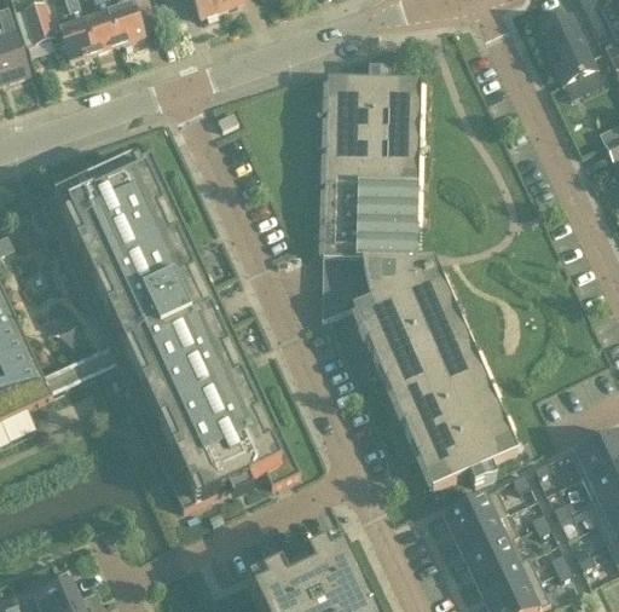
[(64,0),(73,23),(58,28),(63,42),(52,46),(57,59),(67,56),(70,63),(94,55),(84,19),(76,0),(64,0)]
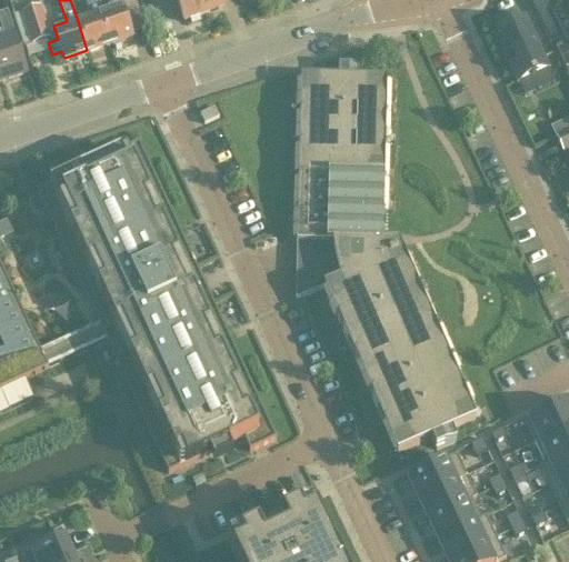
[(86,0),(90,13),(77,18),(87,49),(109,41),(99,11),(102,10),(98,0),(86,0)]
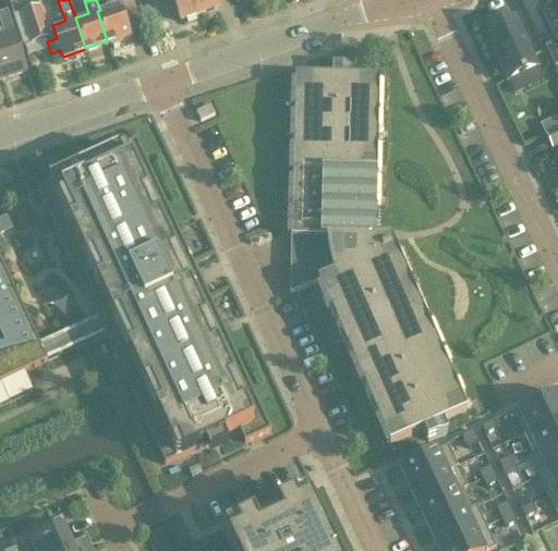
[(96,0),(100,10),(97,11),(107,40),(109,40),(112,41),(118,40),(120,36),(130,33),(119,1),(109,4),(108,0),(96,0)]
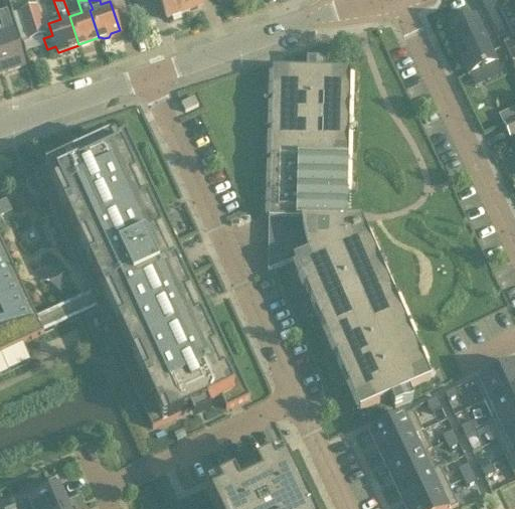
[(160,0),(166,17),(184,10),(180,0),(160,0)]
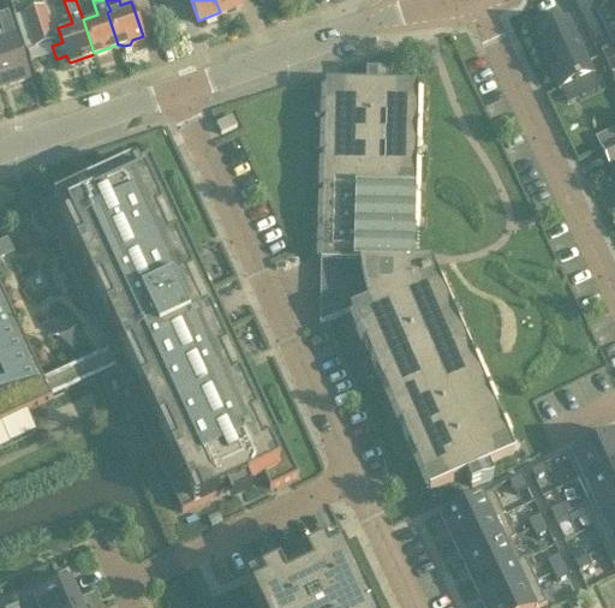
[(215,0),(220,12),(242,5),(239,0),(215,0)]
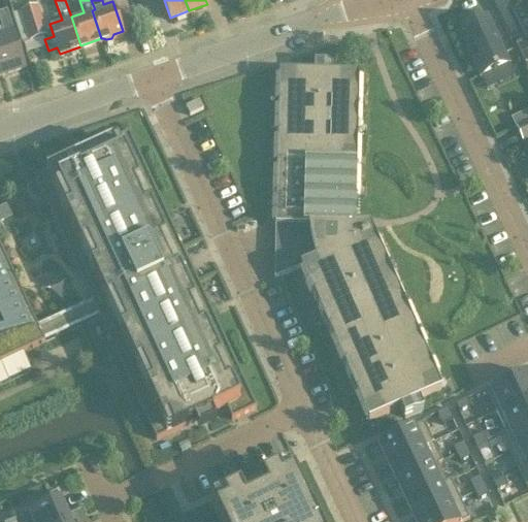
[(513,7),(526,35),(515,40),(526,63),(527,61),(527,0),(522,0),(523,2),(513,7)]
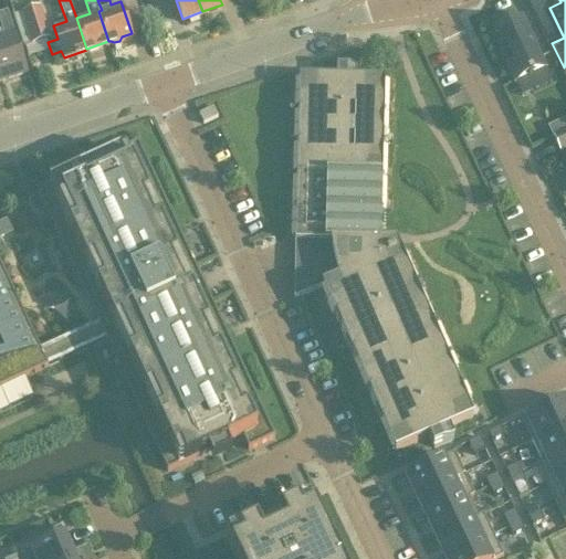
[(39,1),(22,8),(32,40),(45,35),(50,33),(39,1)]
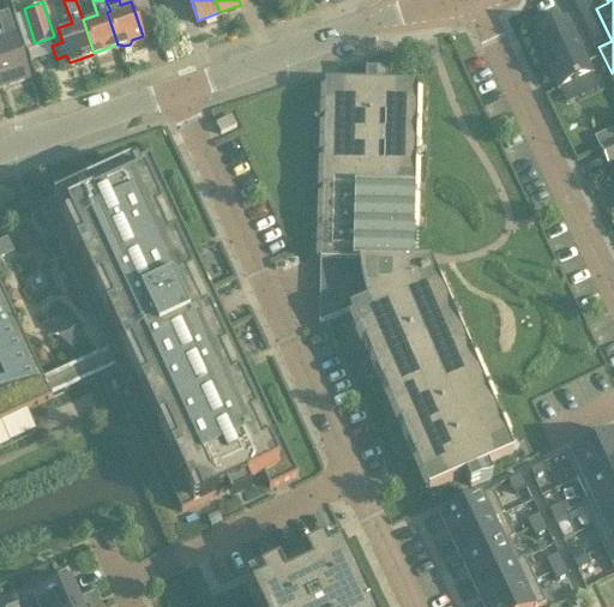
[(0,36),(0,82),(1,85),(30,76),(7,8),(0,11),(0,22),(4,35),(0,36)]
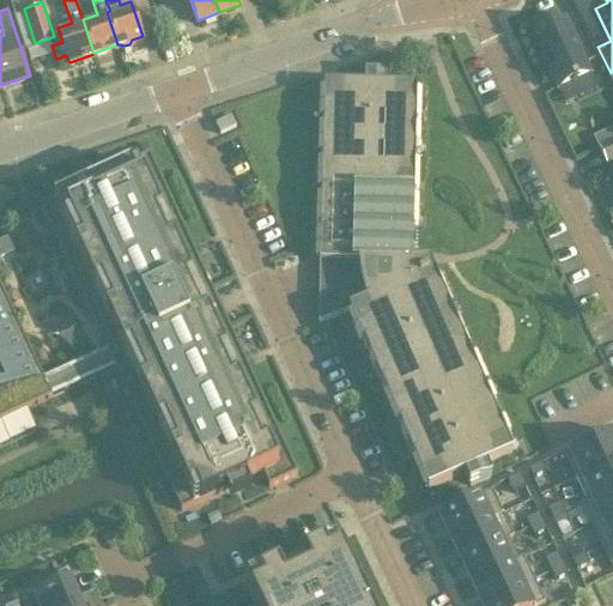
[(24,8),(16,11),(26,46),(35,43),(24,8)]
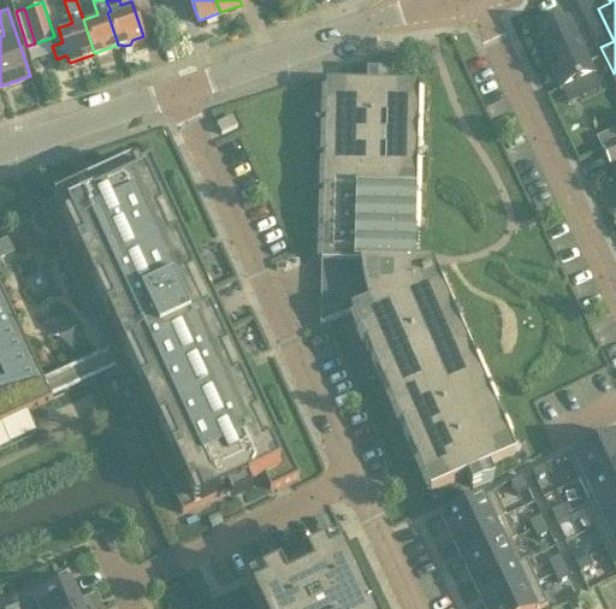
[(567,15),(531,31),(544,60),(548,59),(560,86),(574,78),(575,81),(579,78),(578,76),(592,70),(582,48),(584,48),(576,34),(576,35),(567,15)]
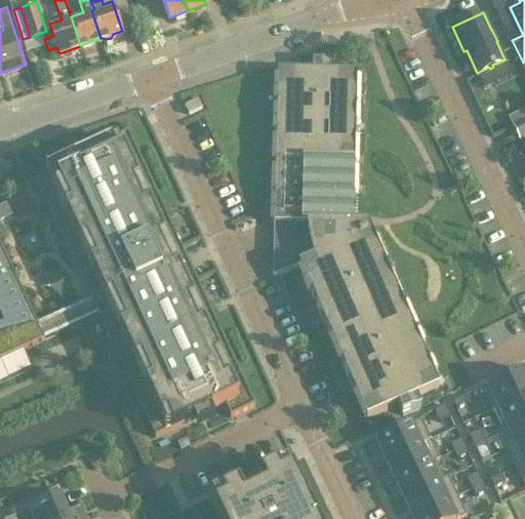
[(298,262),(366,416),(398,402),(402,411),(419,403),(415,395),(438,385),(366,222),(352,221),(356,69),(332,68),(332,58),(313,58),(312,68),(278,67),(272,273),(298,262)]
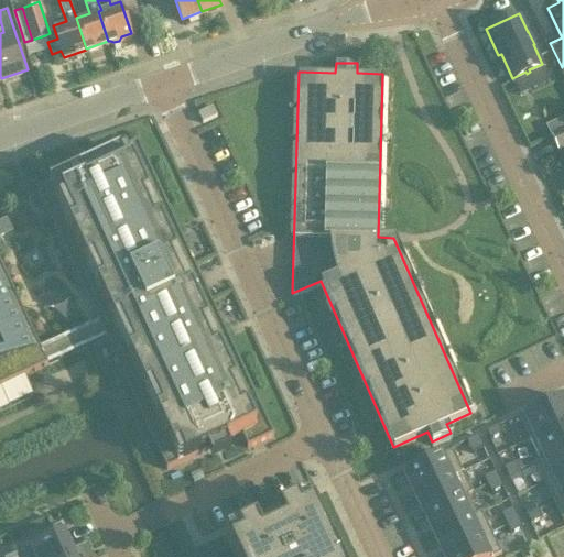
[(213,102),(197,109),(203,119),(217,111),(213,102)]
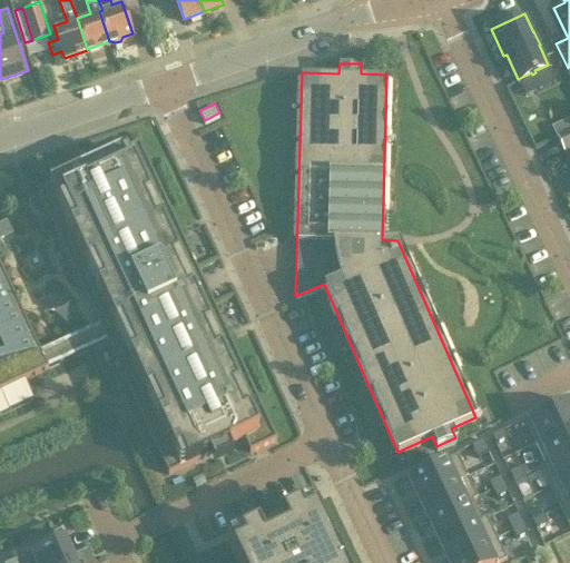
[(569,125),(557,131),(564,148),(569,145),(569,125)]
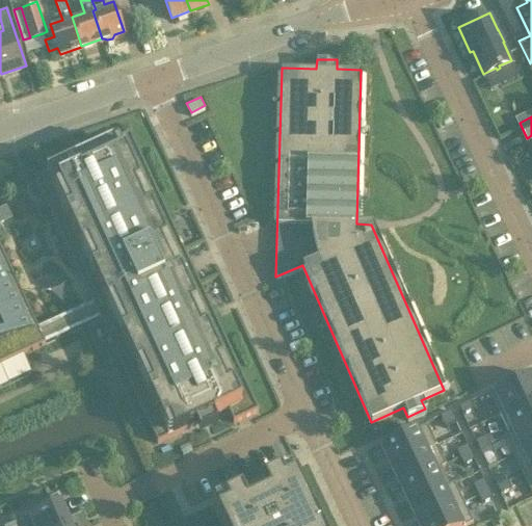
[(0,243),(0,361),(100,315),(157,440),(228,406),(233,419),(258,408),(130,130),(34,174),(91,298),(36,323),(0,243)]
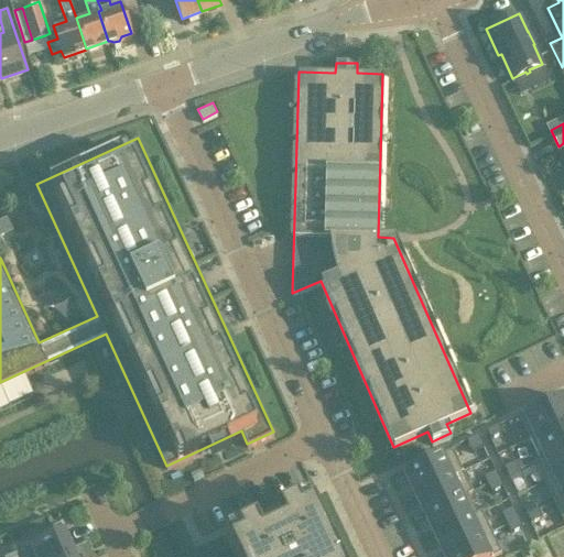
[(563,396),(563,394),(520,415),(530,436),(563,418),(563,396)]
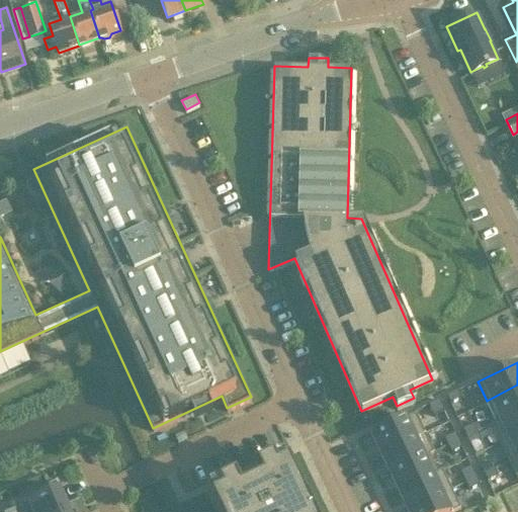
[(517,385),(487,401),(495,418),(496,419),(517,408),(517,385)]
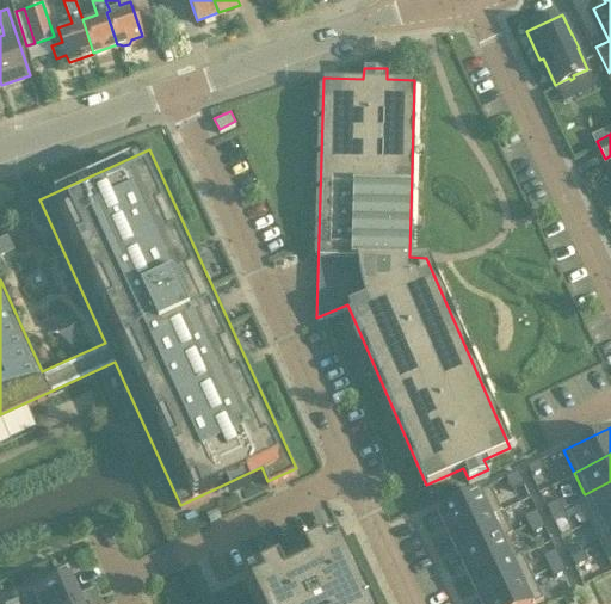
[(543,466),(539,457),(526,463),(530,472),(543,466)]
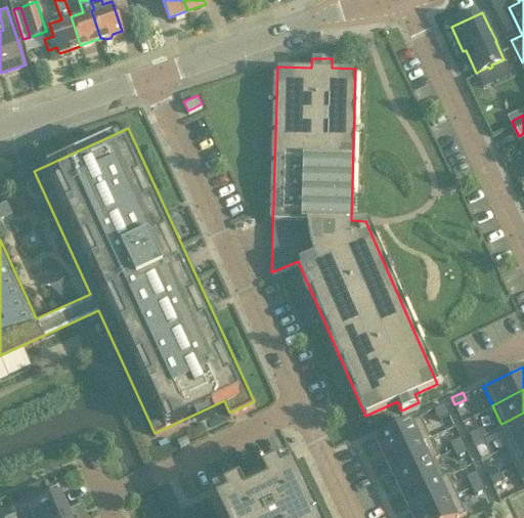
[(438,418),(449,412),(444,400),(433,405),(438,418)]
